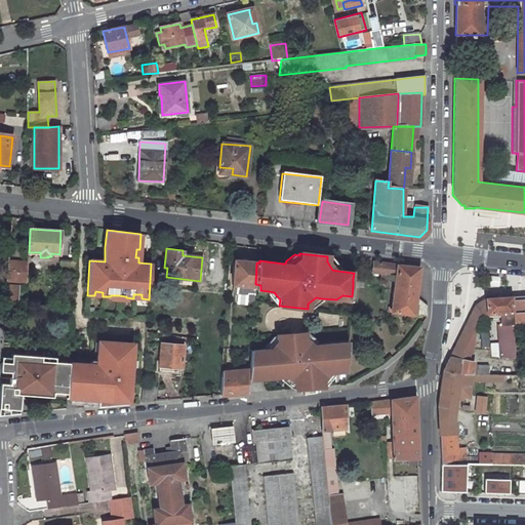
[(330,256),(327,256),(327,261),(332,270),(337,271),(337,269),(330,256)]
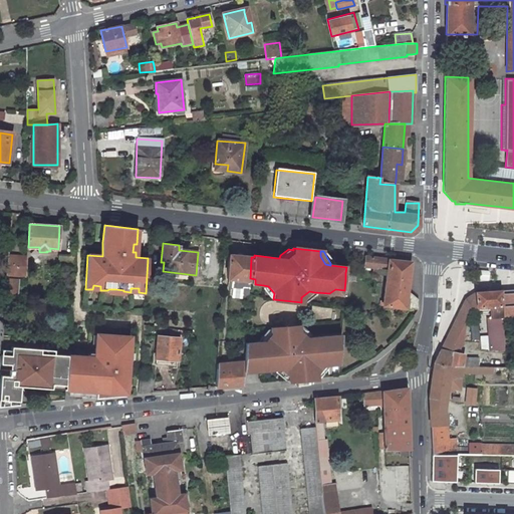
[(26,257),(8,255),(8,266),(26,267),(26,257)]
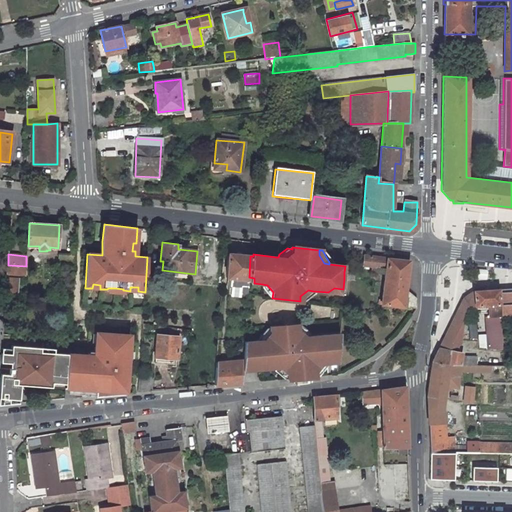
[(241,295),(247,296),(248,282),(249,277),(250,256),(250,255),(227,254),(226,278),(227,278),(227,287),(241,288),(241,295)]
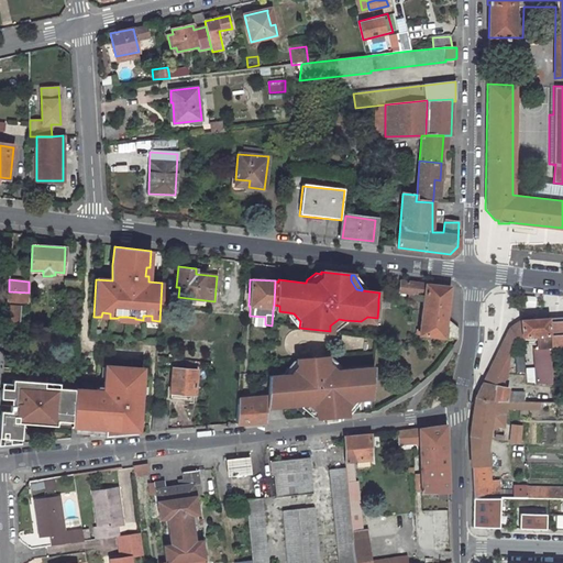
[(450,287),(399,280),(398,293),(423,295),(422,305),(446,307),(450,287)]
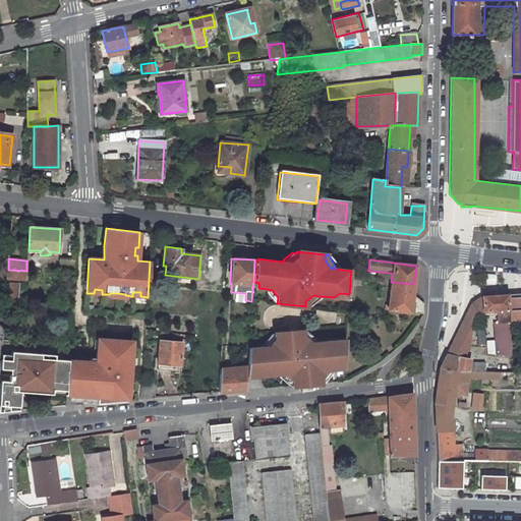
[(75,274),(76,266),(60,265),(60,273),(75,274)]
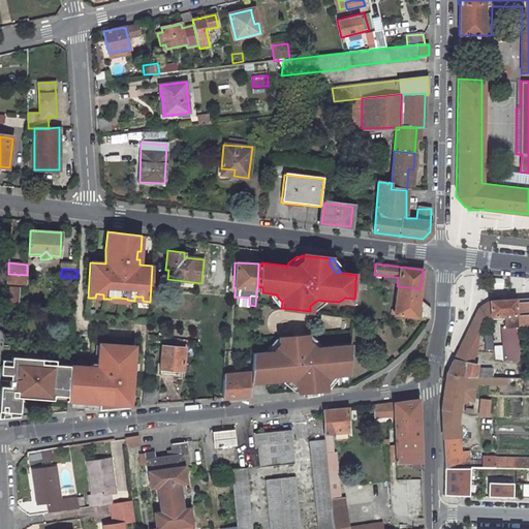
[(355,281),(355,288),(365,289),(365,281),(355,281)]
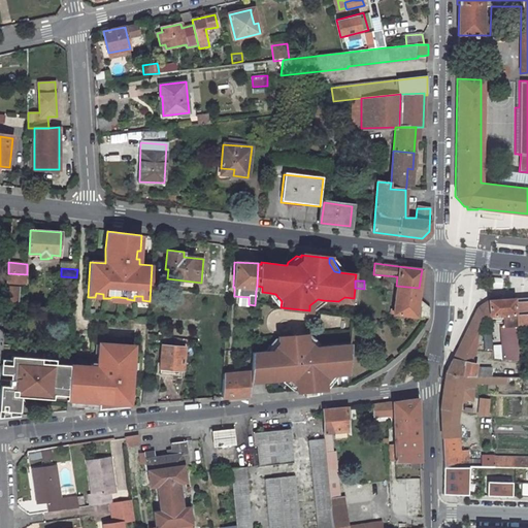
[(5,305),(21,305),(22,286),(6,285),(5,305)]
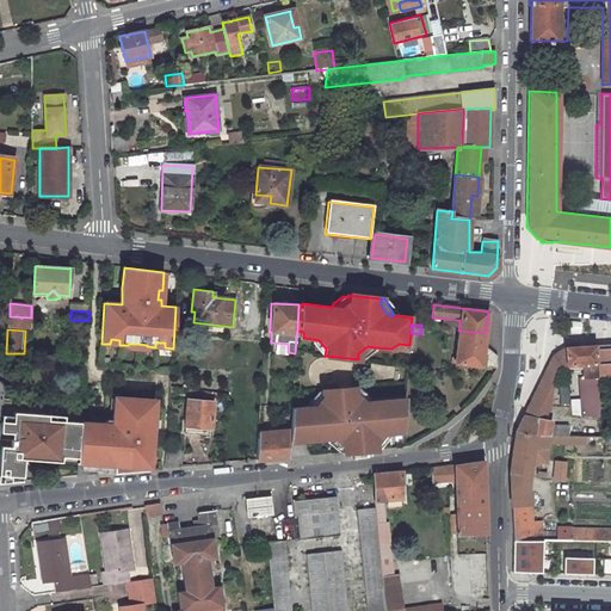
[(458,331),(458,332),(456,359),(452,359),(451,363),(497,370),(497,356),(483,346),(485,333),(458,331)]
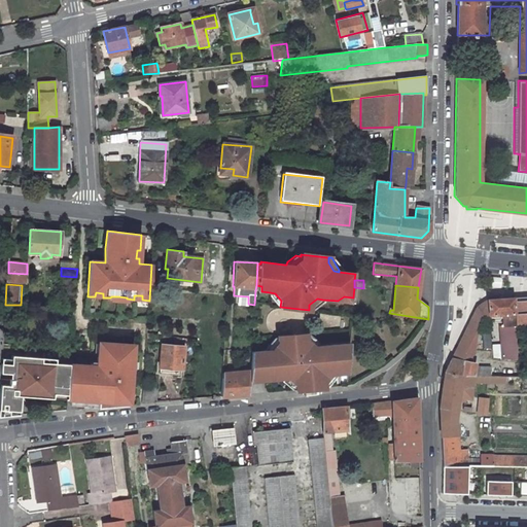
[(270,294),(278,306),(280,307),(281,301),(275,293),(270,292),(270,294)]
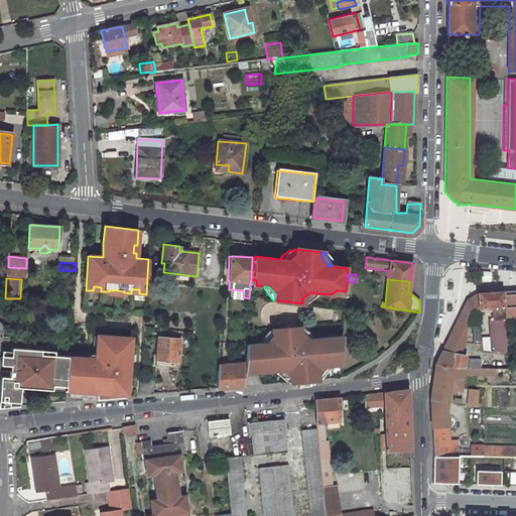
[(515,290),(501,291),(503,319),(515,317),(515,290)]
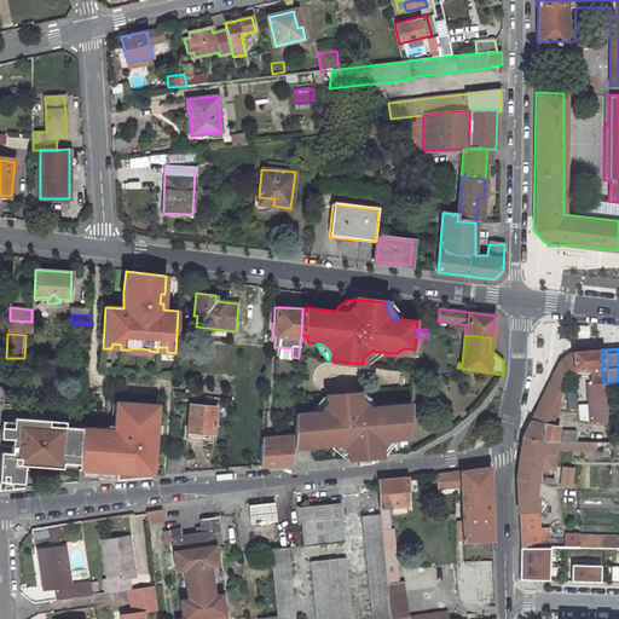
[(545,415),(556,416),(560,388),(568,371),(589,369),(591,383),(603,381),(601,350),(591,351),(573,352),(559,362),(534,414),(545,415)]
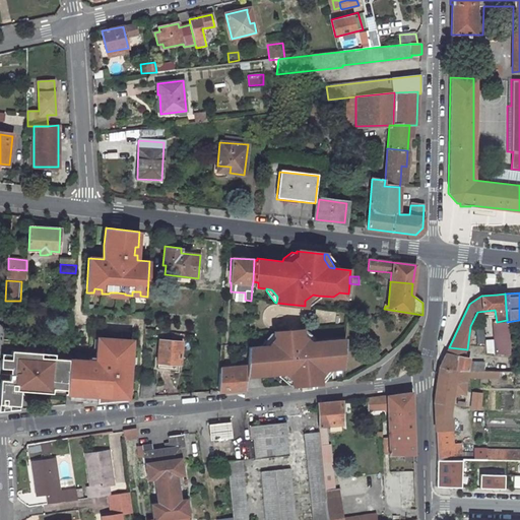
[(307,306),(317,298),(318,296),(313,295),(305,301),(305,306),(307,306)]
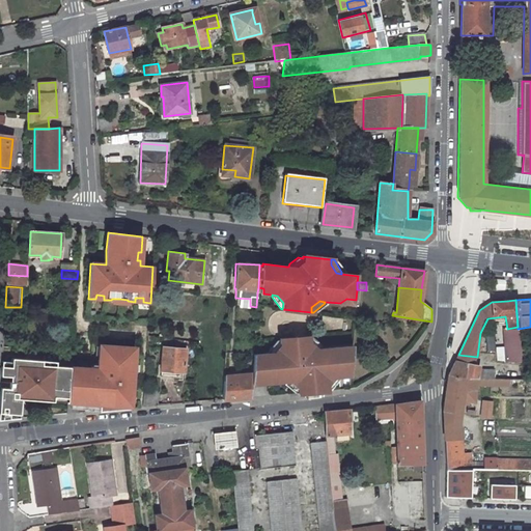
[(351,376),(352,350),(348,350),(348,347),(322,350),(316,350),(309,343),(308,338),(280,340),(280,345),(274,354),(269,354),(253,355),(252,379),(271,378),(271,383),(287,382),(287,386),(296,394),(327,391),(327,386),(333,378),(337,378),(339,378),(339,371),(344,371),(344,376),(351,376)]
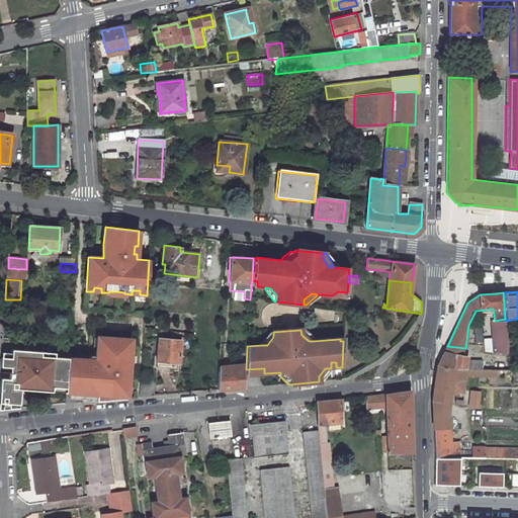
[(314,341),(314,339),(303,330),(300,330),(301,335),(309,341),(314,341)]
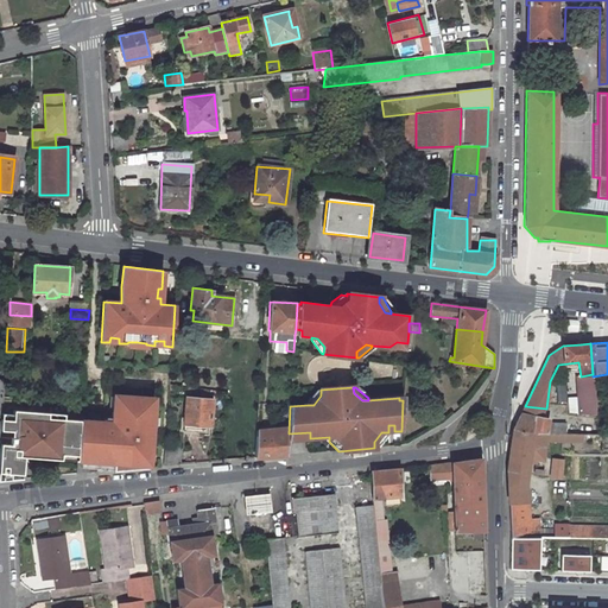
[(321,396),(321,390),(317,390),(308,403),(308,405),(314,405),(321,396)]
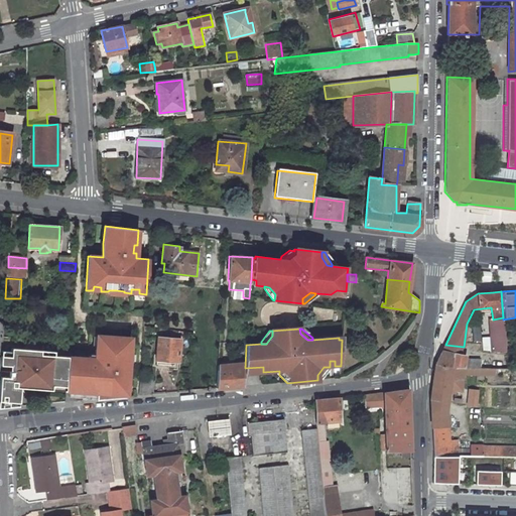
[(95,360),(69,357),(67,386),(67,391),(96,393),(96,400),(126,397),(127,386),(128,369),(130,347),(130,339),(101,336),(100,348),(95,347),(95,360)]
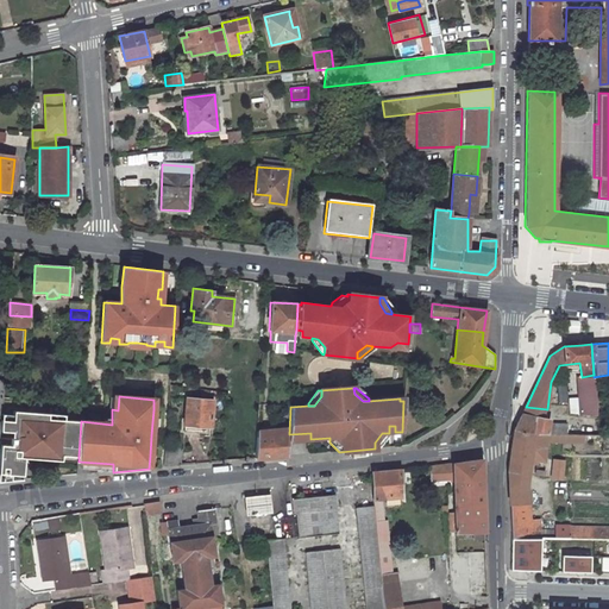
[(186,427),(209,428),(211,428),(212,401),(184,400),(183,427),(186,427)]
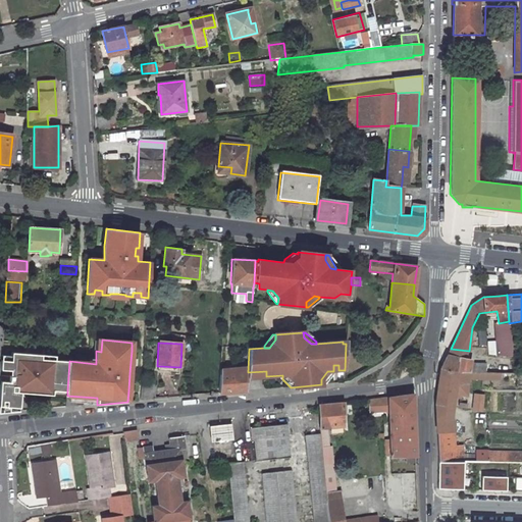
[(458,358),(460,350),(451,349),(447,357),(458,358)]
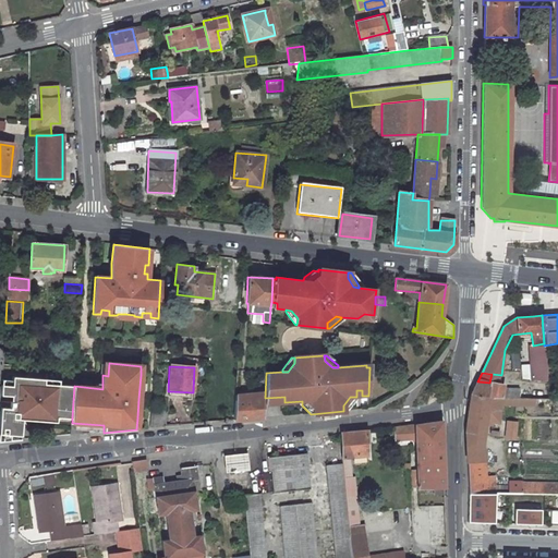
[(12,385),(2,385),(2,379),(1,379),(0,395),(14,396),(13,402),(0,400),(0,440),(21,439),(22,419),(56,422),(57,416),(72,417),(74,386),(59,385),(51,384),(51,379),(13,376),(12,379),(12,385)]
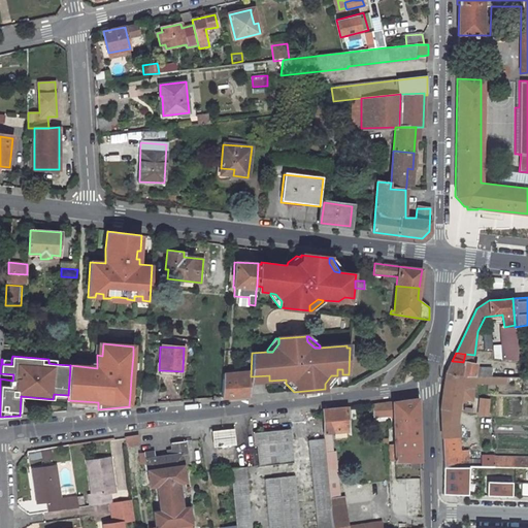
[(505,359),(505,368),(520,368),(519,360),(505,359)]
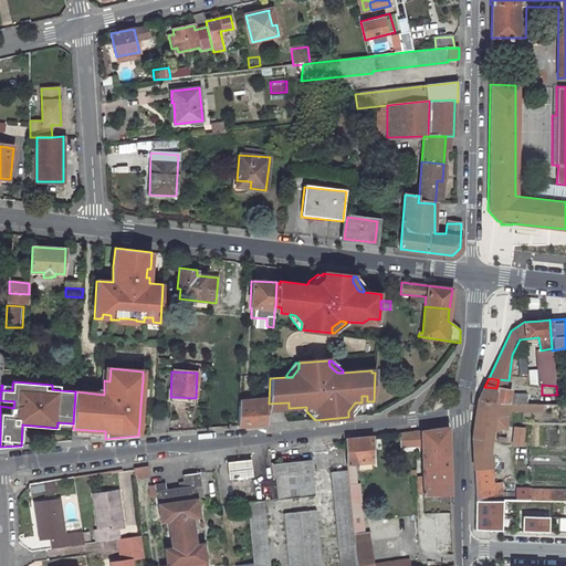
[(516,404),(536,404),(543,404),(558,404),(557,397),(538,397),(538,394),(511,394),(511,390),(496,388),(484,387),(478,402),(516,404)]
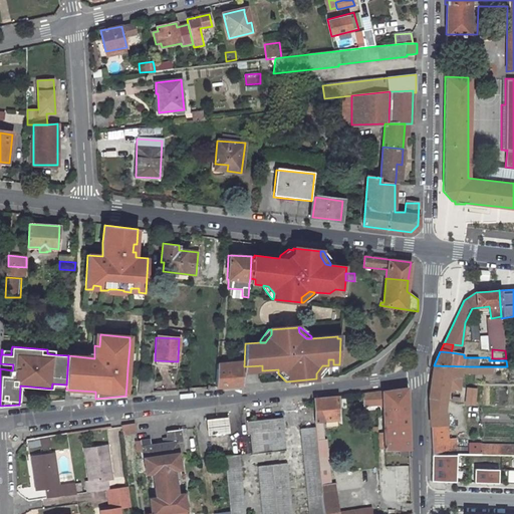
[(168,368),(177,369),(177,361),(157,360),(157,365),(169,365),(168,368)]
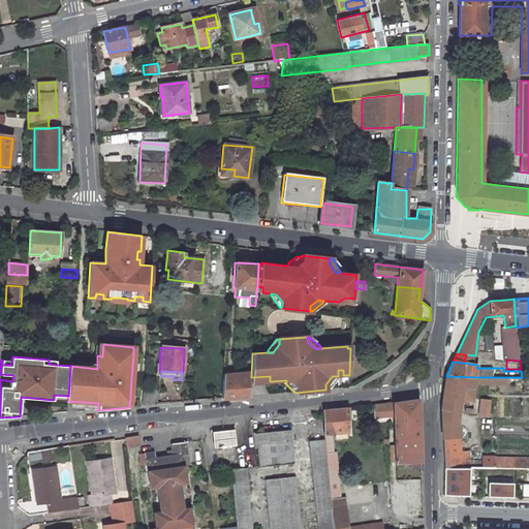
[(325,384),(325,390),(328,390),(337,378),(336,376),(332,376),(325,384)]
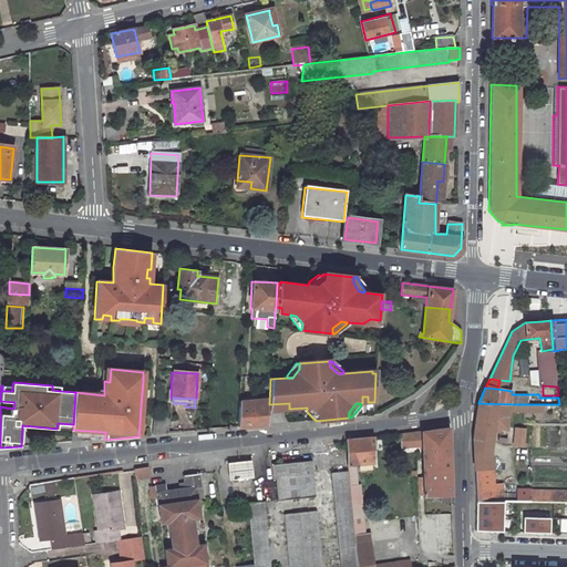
[(509,408),(517,408),(517,404),(478,403),(473,440),(492,441),(494,428),(506,429),(507,416),(508,416),(509,408)]
